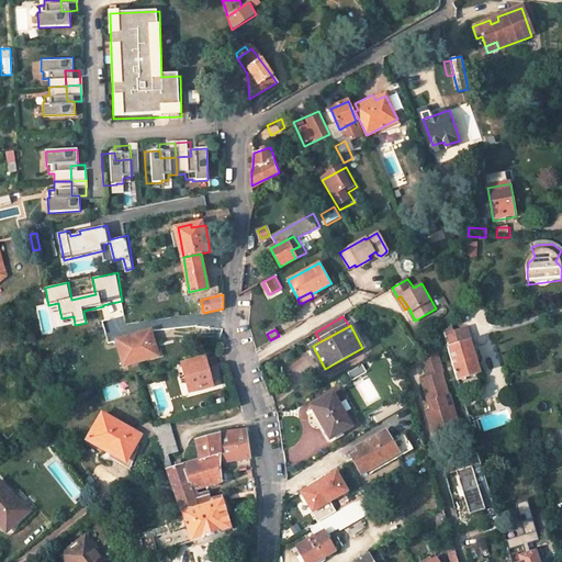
[(150,330),(116,340),(124,366),(155,357),(150,345),(154,344),(150,330)]
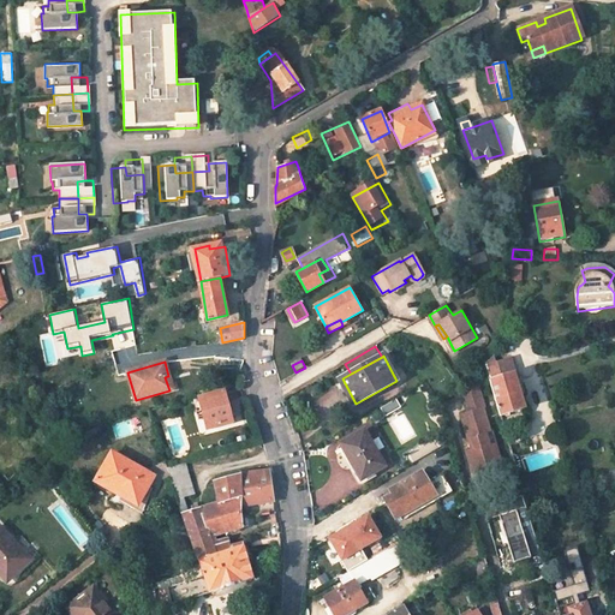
[(512,362),(500,365),(487,370),(501,421),(526,412),(512,362)]
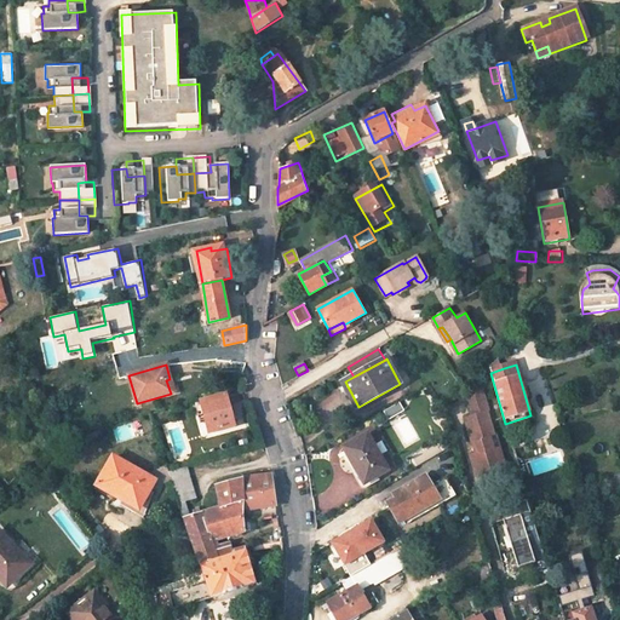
[(471,455),(476,477),(500,472),(498,461),(495,452),(501,449),(499,440),(498,440),(489,414),(492,414),(481,386),(471,392),(476,417),(469,418),(475,446),(478,445),(480,454),(471,455)]
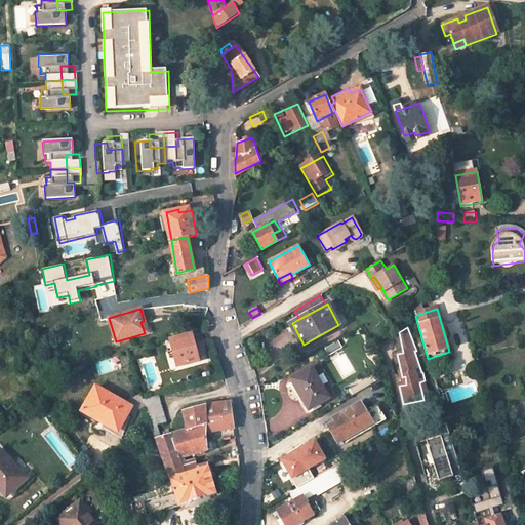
[(199,362),(192,336),(171,341),(173,351),(175,350),(180,367),(199,362)]
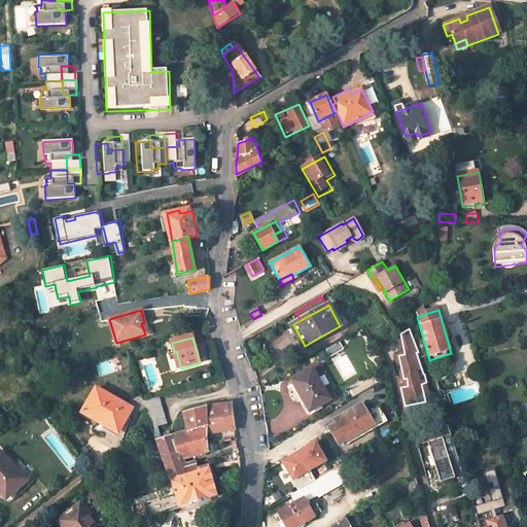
[(312,370),(291,382),(300,398),(303,396),(306,400),(304,401),(310,413),(329,401),(312,370)]
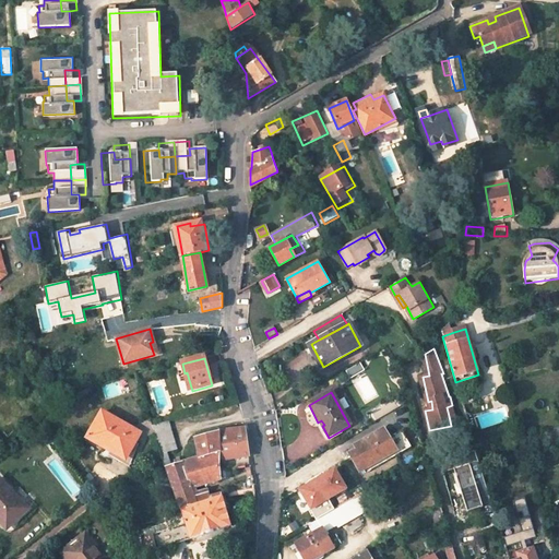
[(138,436),(102,413),(86,438),(109,452),(106,456),(130,466),(143,445),(135,440),(138,436)]
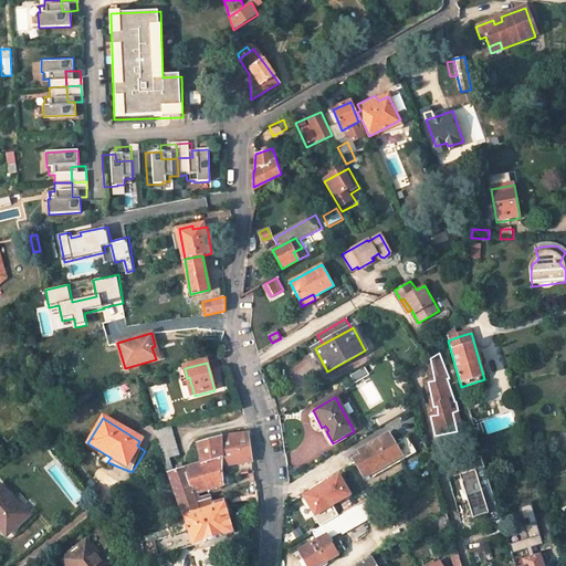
[(166,451),(175,449),(167,427),(154,430),(160,452),(166,451)]
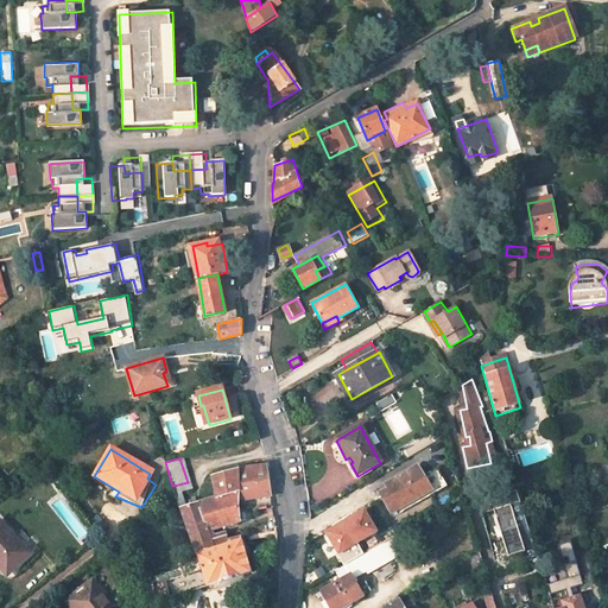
[(56,477),(46,464),(42,467),(52,480),(56,477)]
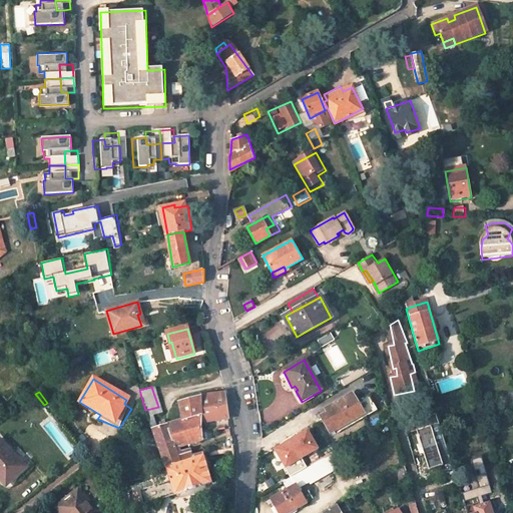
[(228,418),(225,393),(223,393),(223,392),(199,395),(191,396),(175,400),(176,402),(177,402),(182,420),(156,426),(153,427),(166,467),(179,463),(177,456),(174,447),(201,440),(199,428),(200,420),(217,420),(228,418)]
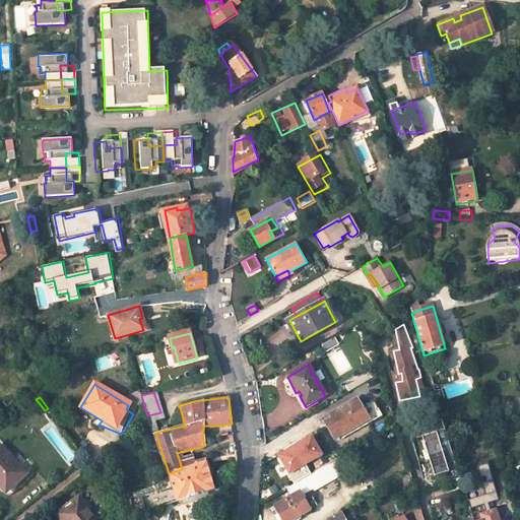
[(332,418),(325,423),(334,440),(341,436),(343,439),(382,416),(374,400),(362,407),(358,399),(330,414),(332,418)]
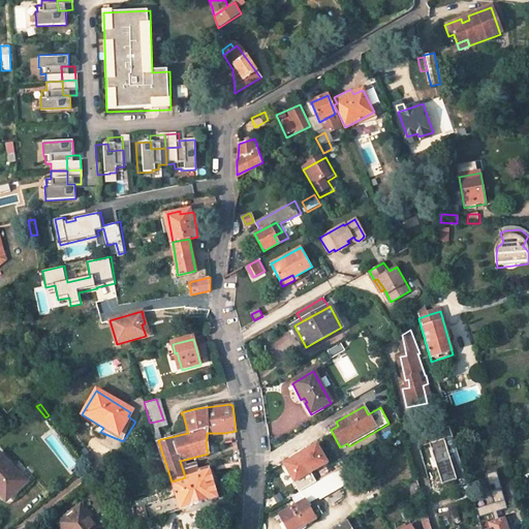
[(528,406),(519,409),(521,418),(528,415),(528,406)]
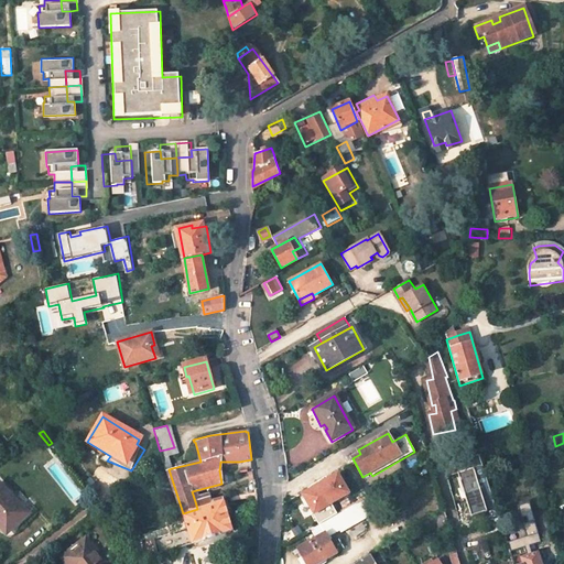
[(169,469),(172,468),(165,449),(160,451),(166,469),(169,469)]
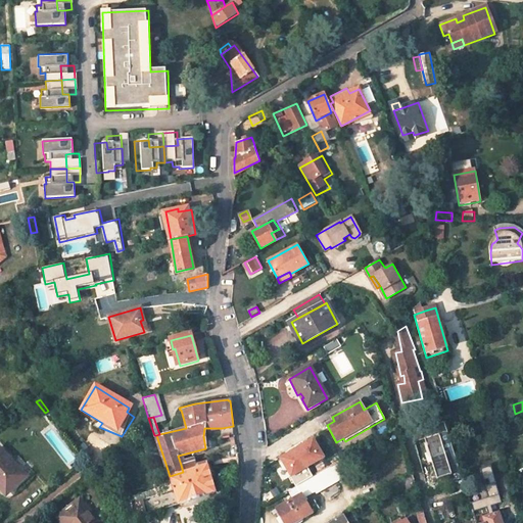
[(460,473),(447,433),(430,439),(433,449),(427,450),(436,481),(452,477),(450,476),(460,473)]
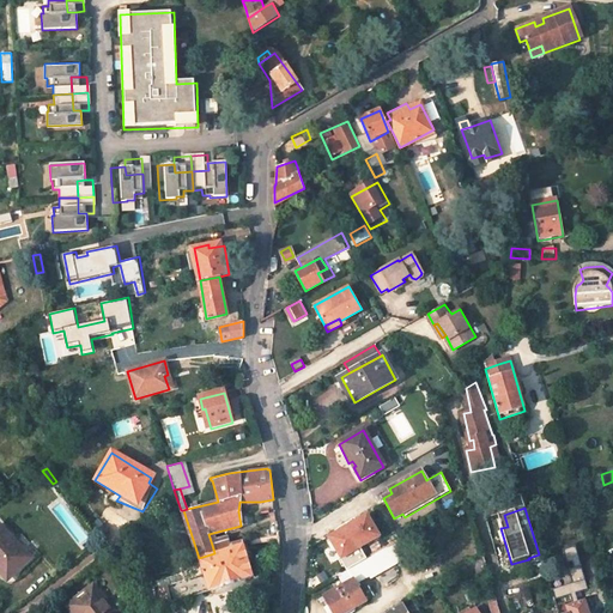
[(353,519),(346,523),(359,548),(380,536),(366,515),(356,521),(353,519)]
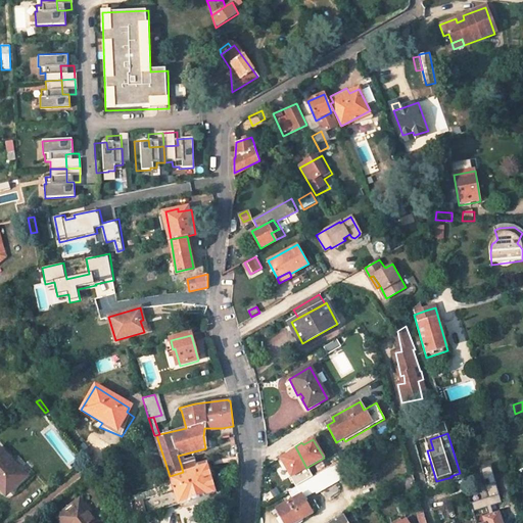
[(84,443),(78,448),(85,459),(92,454),(84,443)]
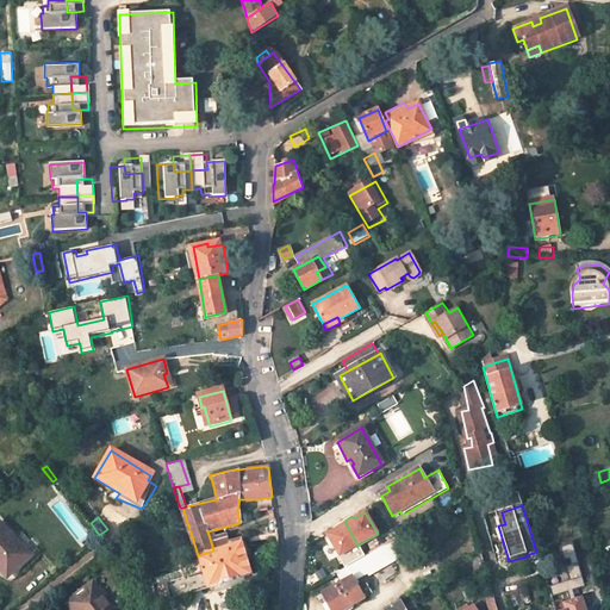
[(337,528),(327,535),(338,556),(358,546),(344,521),(336,526),(337,528)]
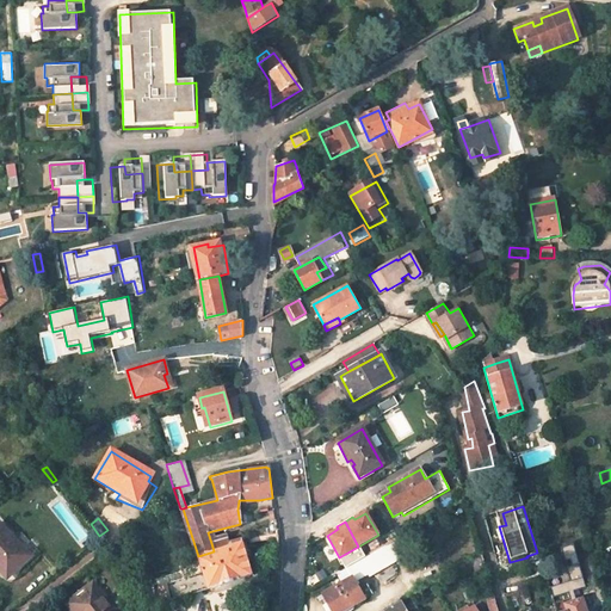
[(12,579),(32,561),(37,566),(45,560),(24,536),(16,543),(1,526),(0,528),(0,578),(10,585),(17,584),(12,579)]
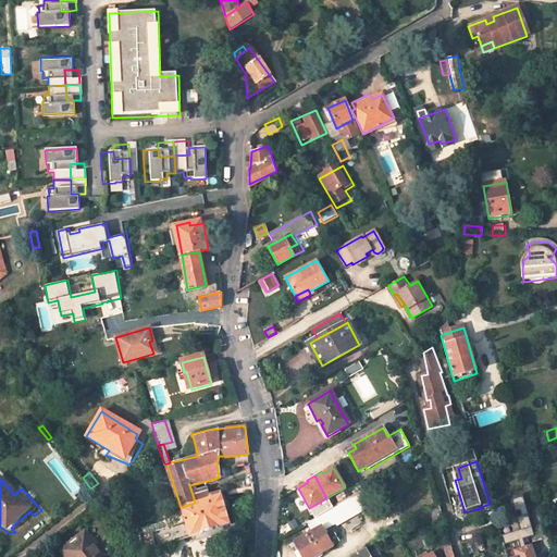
[(197,492),(193,495),(195,503),(181,507),(187,527),(144,540),(146,551),(230,524),(221,492),(207,494),(206,491),(200,491),(197,492)]
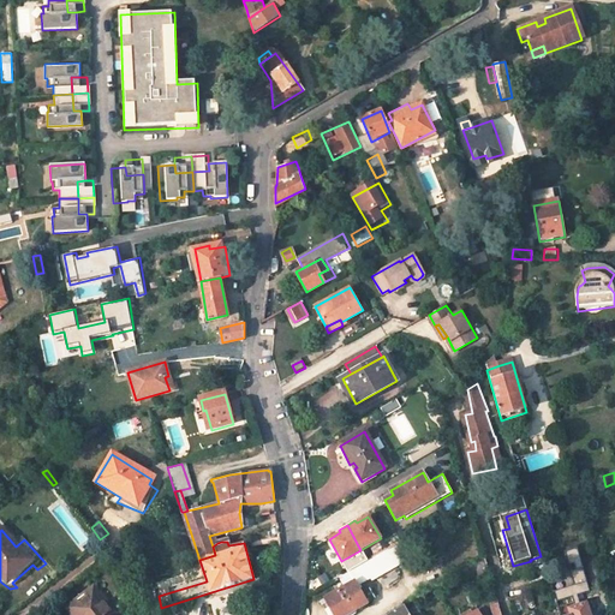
[(387,549),(362,563),(371,580),(396,566),(387,549)]
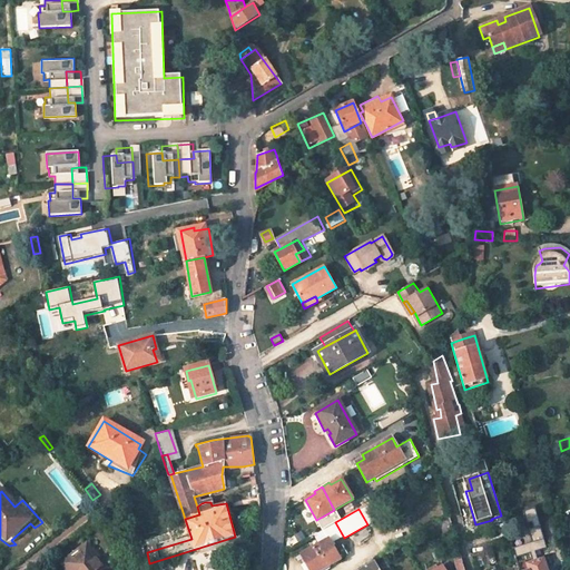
[(530,553),(531,559),(537,558),(534,552),(546,549),(534,509),(523,511),(526,521),(530,520),(532,524),(527,526),(531,539),(510,544),(513,558),(530,553)]
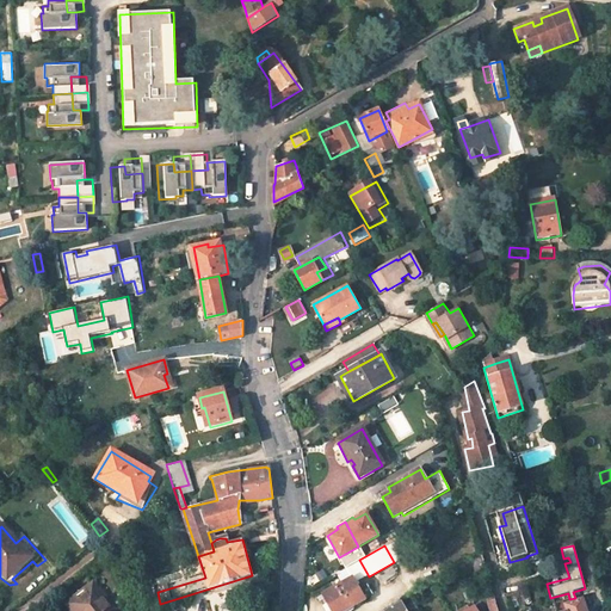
[(334,610),(344,610),(365,599),(353,578),(325,594),(334,610)]
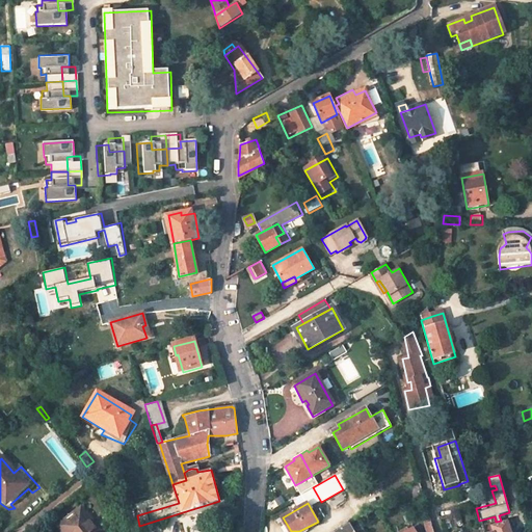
[(96,531),(78,508),(55,526),(59,531),(96,531)]
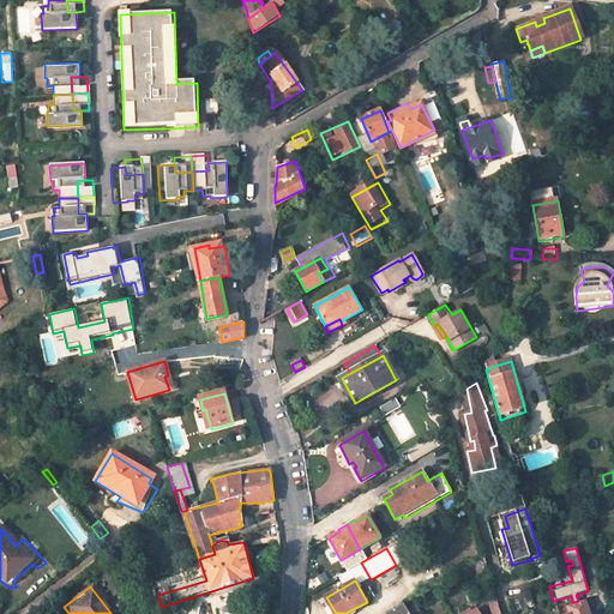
[(500,613),(498,602),(489,605),(492,613),(500,613)]
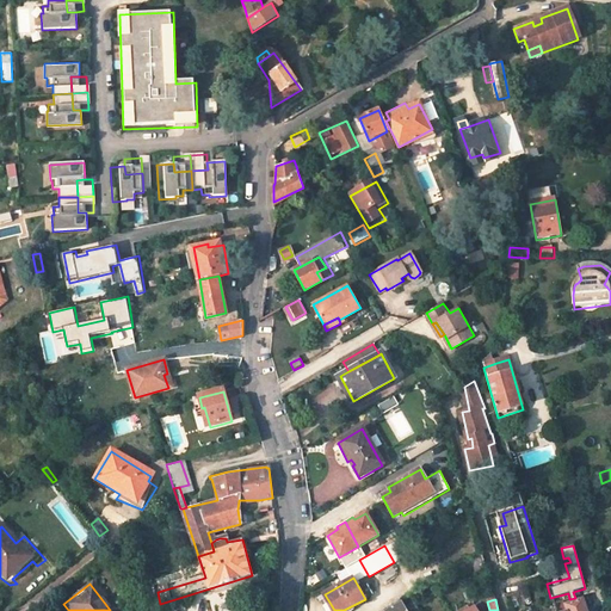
[(554,610),(585,610),(581,599),(553,608),(554,610)]
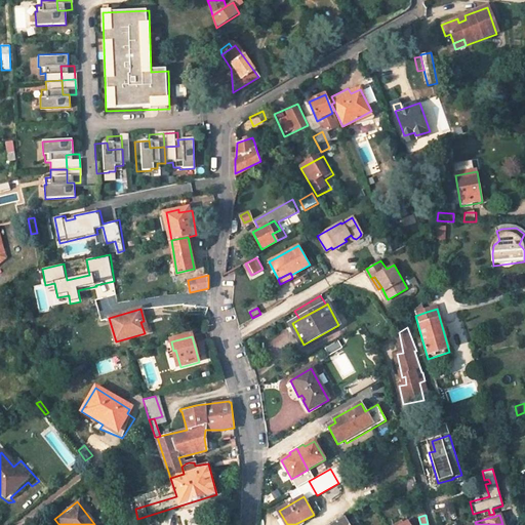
[(351,524),(347,516),(330,524),(351,524)]
